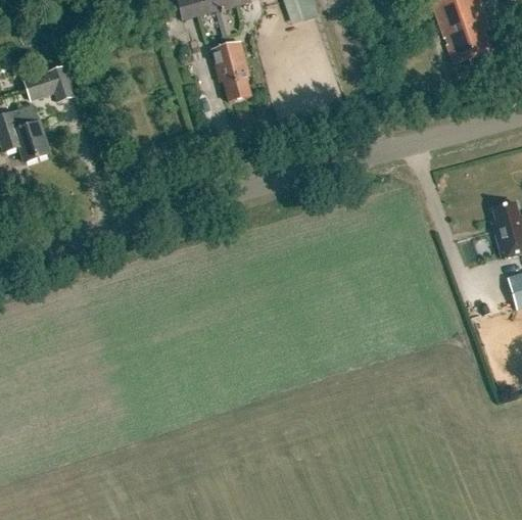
[(175,0),(180,19),(249,1),(249,0),(175,0)]
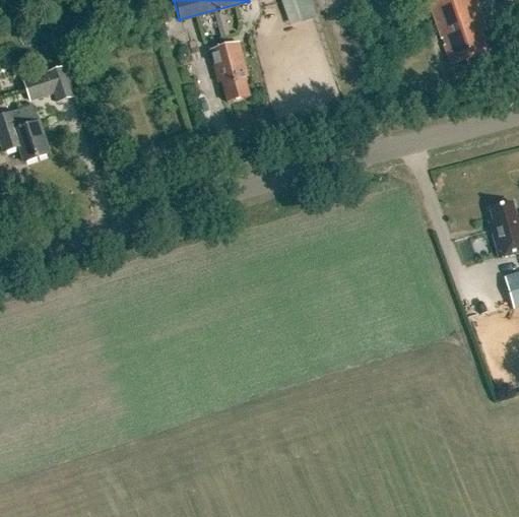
[(281,0),(289,22),(315,14),(310,0),(281,0)]
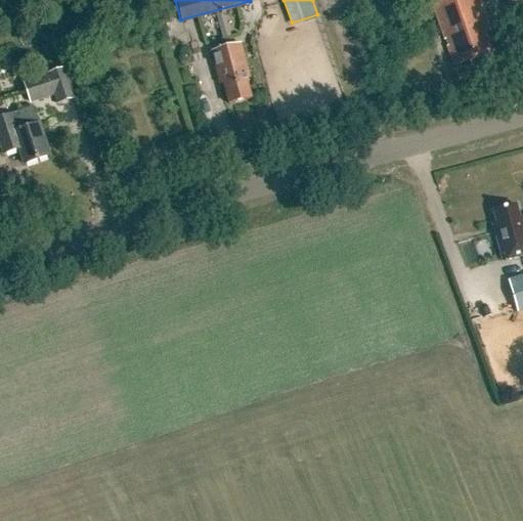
[(434,0),(429,2),(439,33),(443,32),(453,63),(496,49),(479,0),(434,0)]
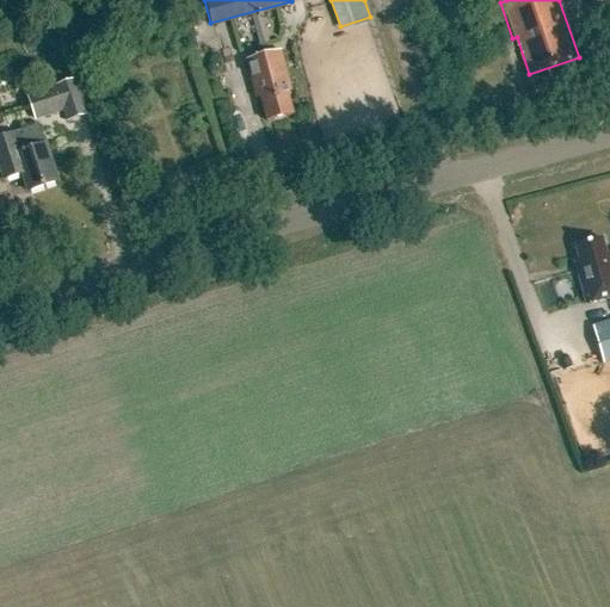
[(278,48),(245,57),(254,95),(259,94),(265,119),(291,112),(287,94),(290,93),(278,48)]
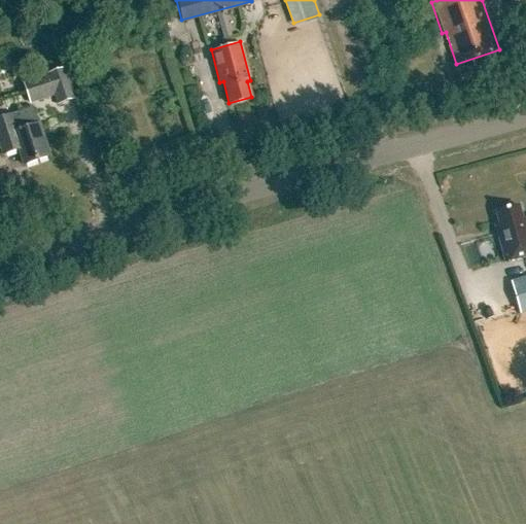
[(63,66),(23,80),(29,100),(54,92),(57,101),(73,96),(63,66)]
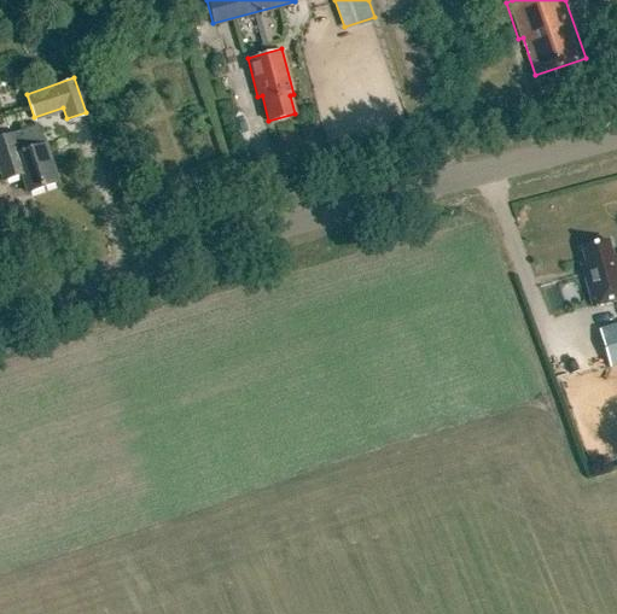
[(38,123),(0,135),(0,171),(3,179),(21,173),(27,191),(57,181),(38,123)]
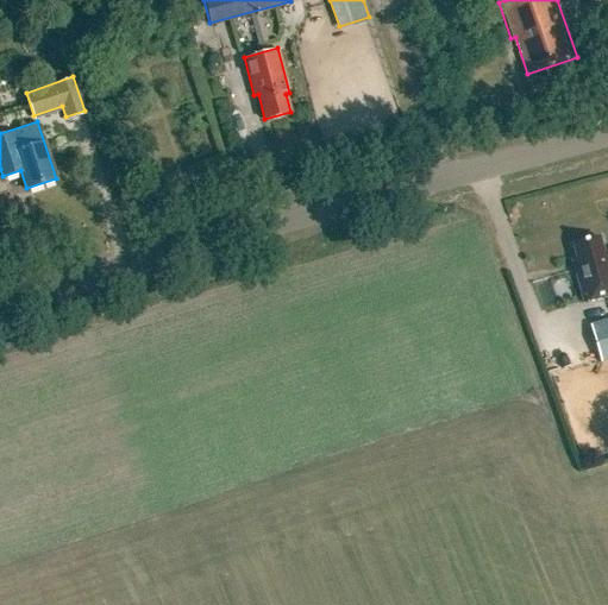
[(577,257),(570,258),(582,298),(607,291),(607,247),(602,250),(597,232),(572,239),(577,257)]
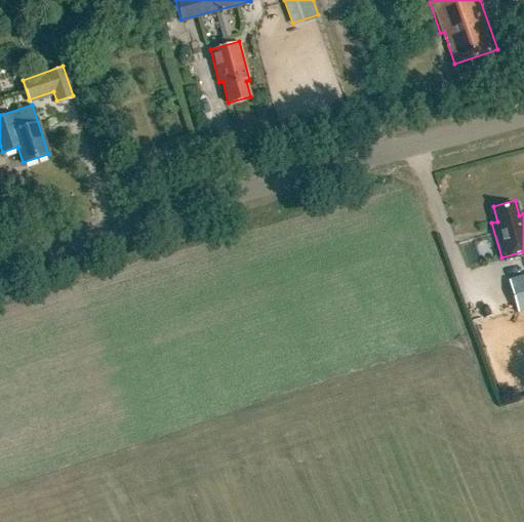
[(523,272),(508,277),(518,311),(523,309),(523,272)]
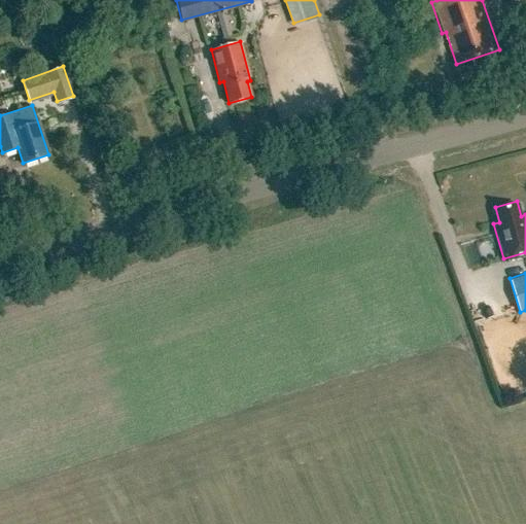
All buildings are outlined.
